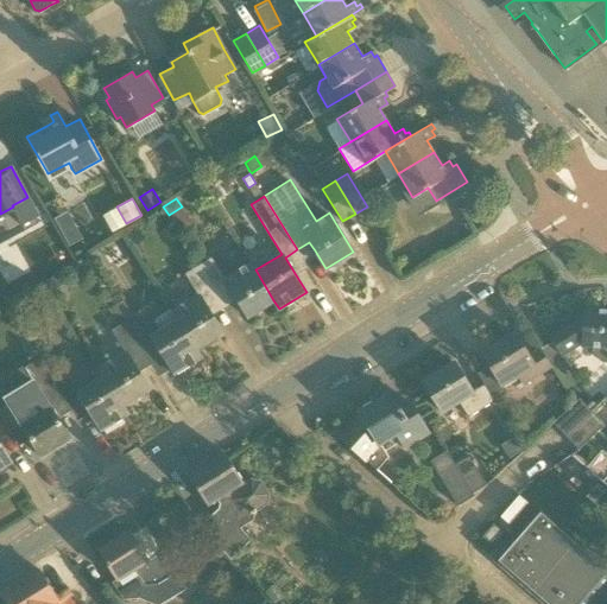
[(247,317),(273,300),(255,269),(251,261),(225,278),(210,255),(197,264),(219,298),(231,291),(247,317)]
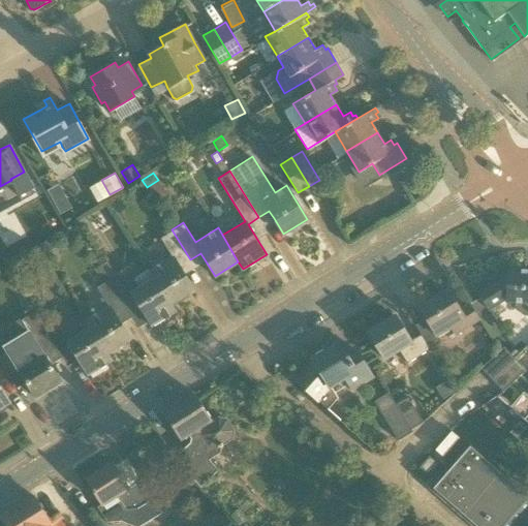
[(180,267),(190,259),(172,229),(160,237),(173,256),(149,270),(153,277),(169,305),(194,289),(180,267)]
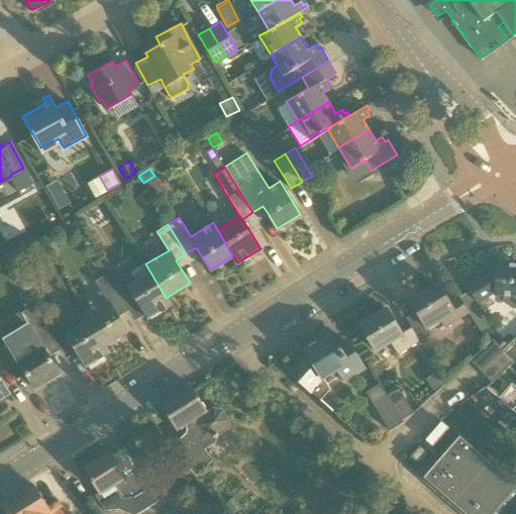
[(48,230),(38,238),(44,246),(55,238),(48,230)]
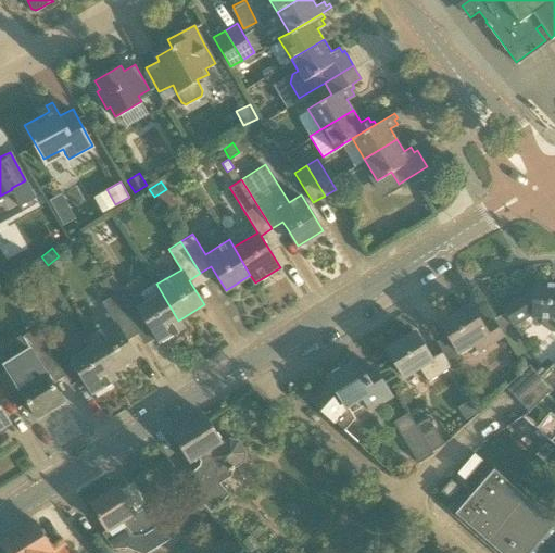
[(178,321),(161,291),(144,302),(138,291),(131,296),(126,285),(122,288),(112,273),(104,277),(133,324),(143,317),(160,342),(183,327),(178,321)]
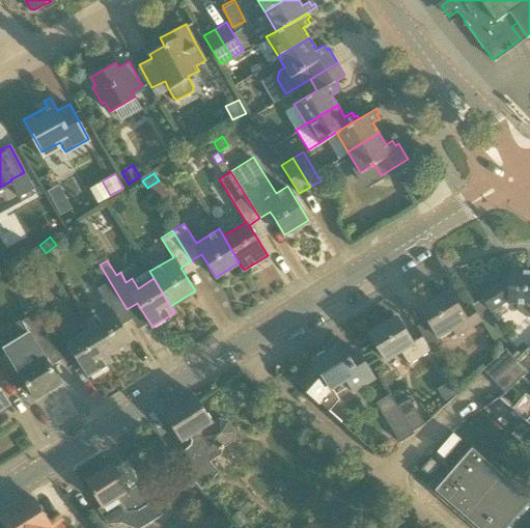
[(100,266),(94,269),(100,277),(105,274),(100,266)]
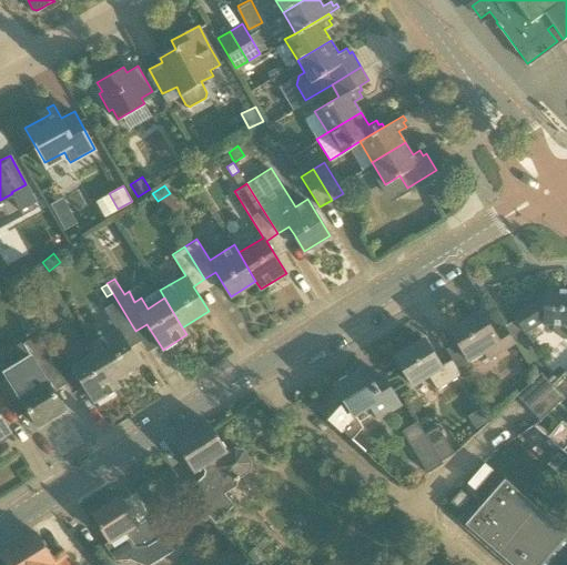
[(539,296),(514,313),(515,316),(523,329),(525,332),(544,320),(544,323),(554,323),(553,328),(564,336),(566,339),(566,290),(563,290),(549,289),(545,289),(545,298),(539,296)]
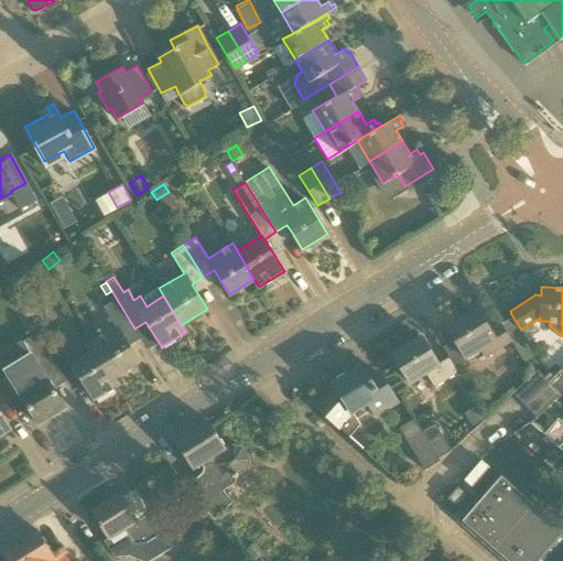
[(123,335),(134,328),(116,297),(103,304),(116,325),(91,341),(96,348),(114,377),(139,360),(123,335)]
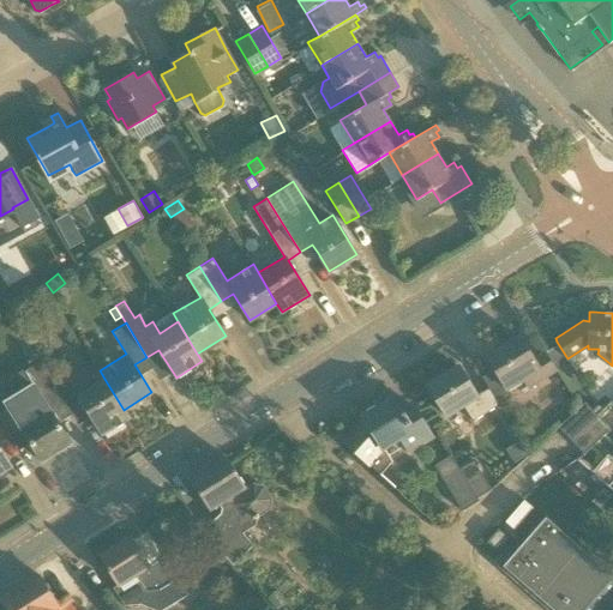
[(545,350),(533,357),(520,336),(487,356),(494,368),(482,376),(488,387),(499,404),(511,396),(508,390),(524,379),(529,386),(557,369),(545,350)]
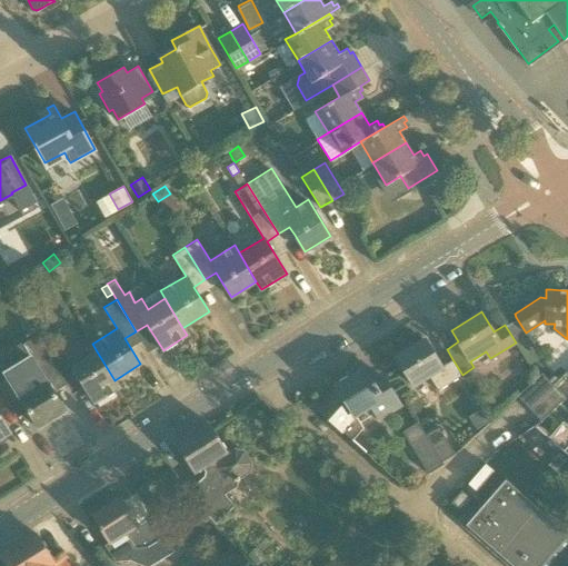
[(62,376),(48,353),(45,349),(37,335),(22,344),(31,357),(6,373),(39,427),(66,410),(49,384),(62,376)]
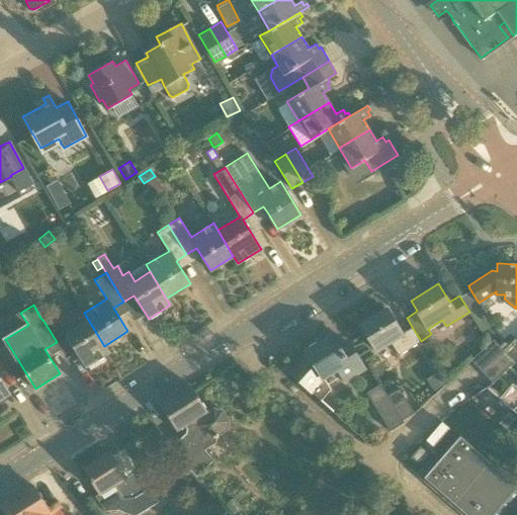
[(360,325),(376,350),(391,342),(398,354),(421,341),(412,327),(402,333),(386,308),(360,325)]
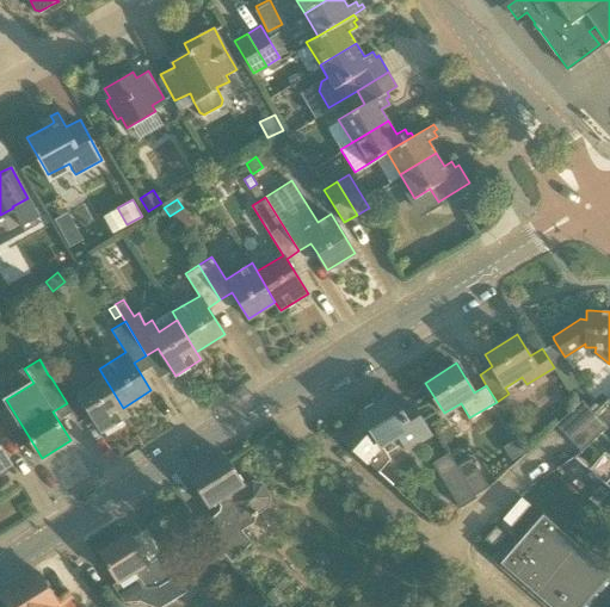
[(123,408),(104,377),(79,392),(65,370),(51,378),(67,403),(73,414),(85,406),(102,432),(128,415),(123,408)]
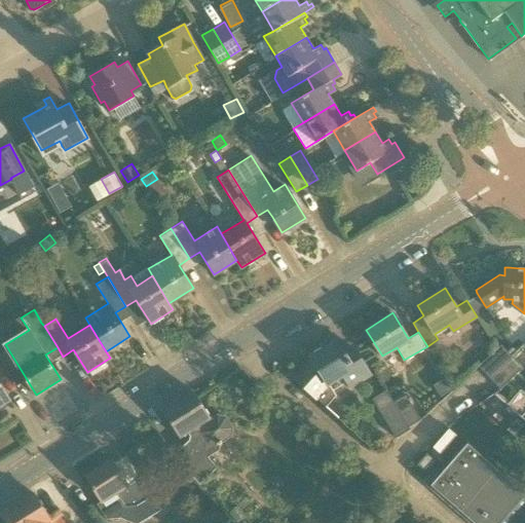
[(370,373),(352,346),(344,351),(337,340),(310,357),(292,378),(316,400),(317,399),(325,405),(335,395),(328,383),(343,374),(350,385),(370,373)]
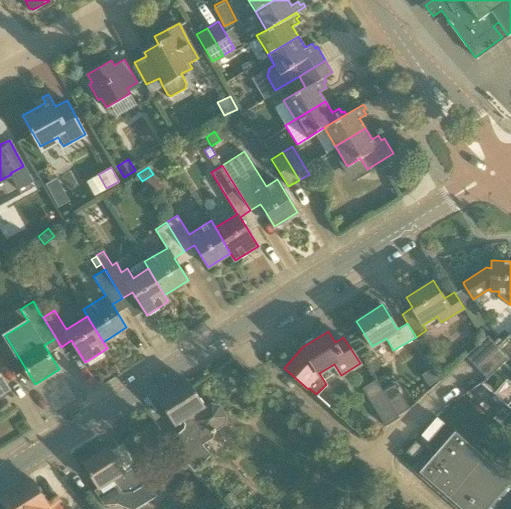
[(487,334),(465,355),(475,366),(497,345),(487,334)]
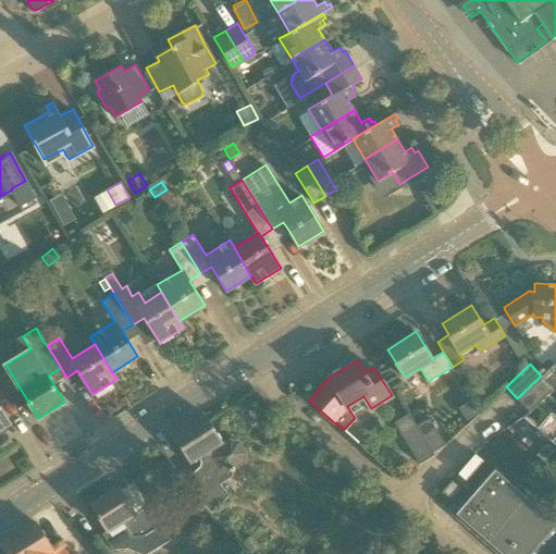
[(517,398),(529,410),(553,389),(541,376),(517,398)]
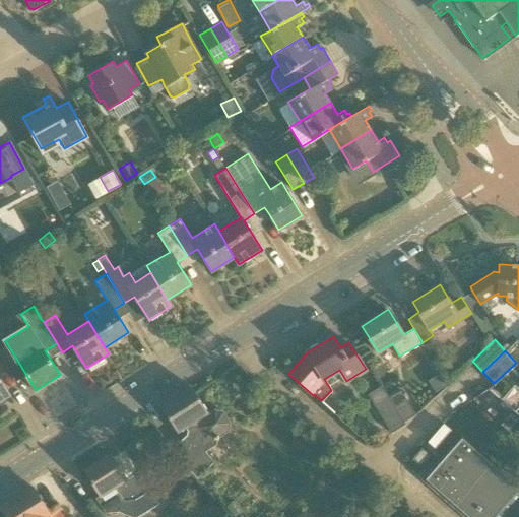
[(444,378),(432,386),(436,391),(448,383),(444,378)]
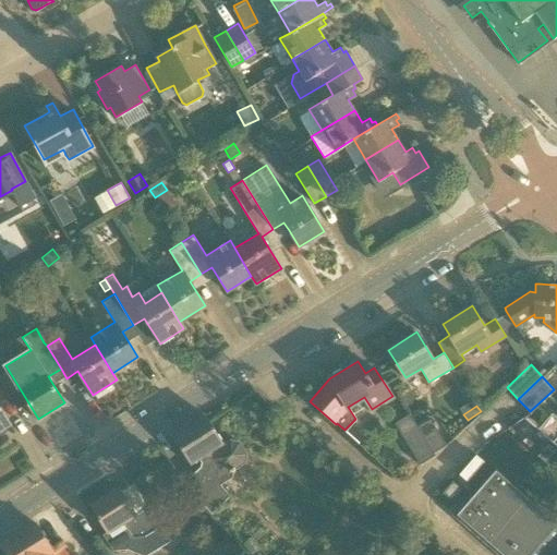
[(0,429),(10,423),(0,407),(0,429)]
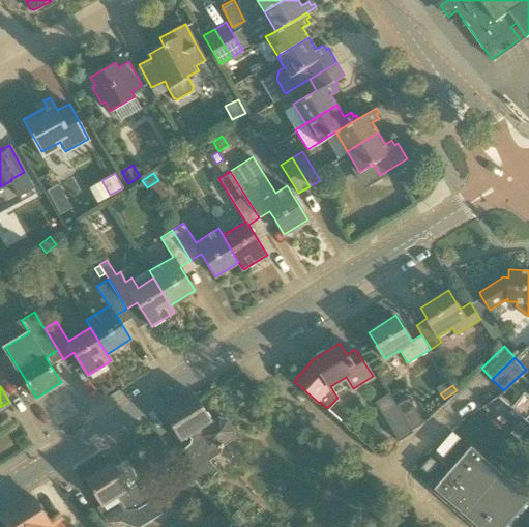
[(195,392),(164,413),(181,440),(188,435),(205,426),(203,435),(209,445),(221,446),(233,439),(235,430),(227,418),(218,416),(212,420),(198,398),(195,392)]
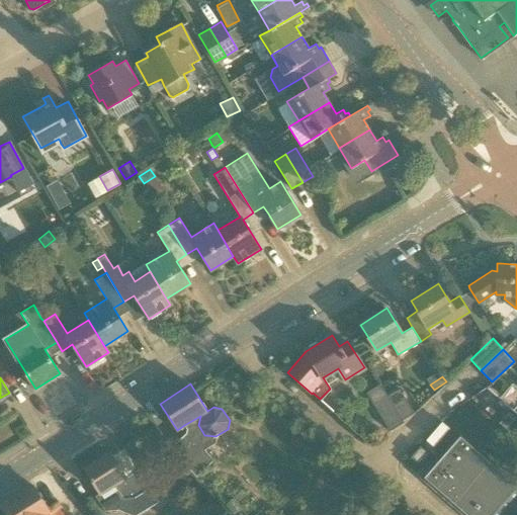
[(414,412),(403,395),(399,389),(396,391),(388,396),(403,420),(414,412)]
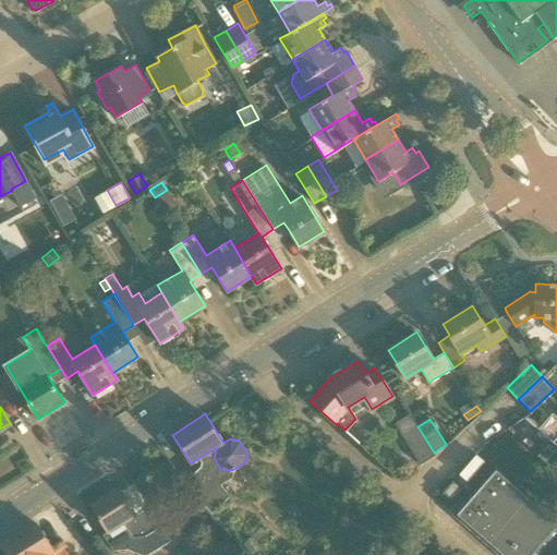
[(434,453),(418,426),(416,424),(401,434),(420,463),(435,455),(434,453)]
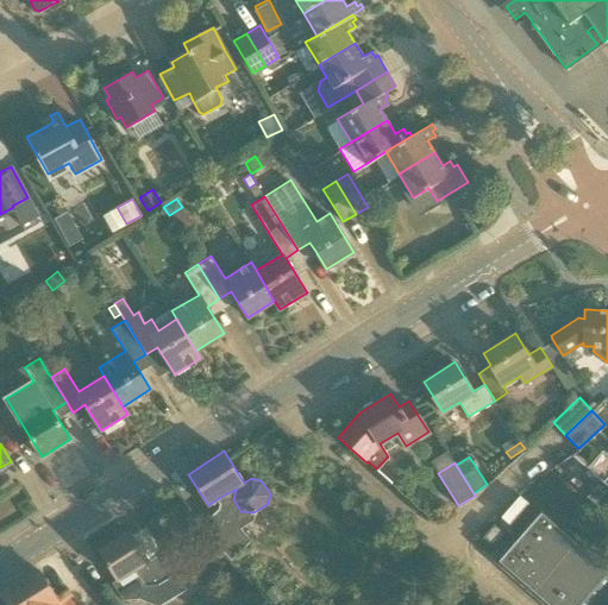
[(601,484),(589,497),(595,502),(607,490),(601,484)]
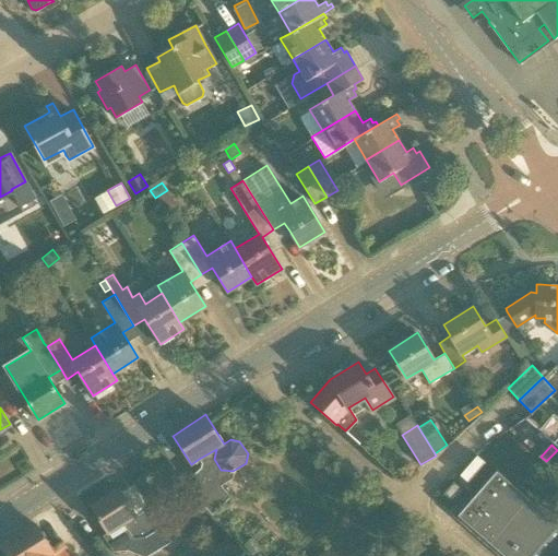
[(476,454),(459,474),(467,482),(485,461),(476,454)]
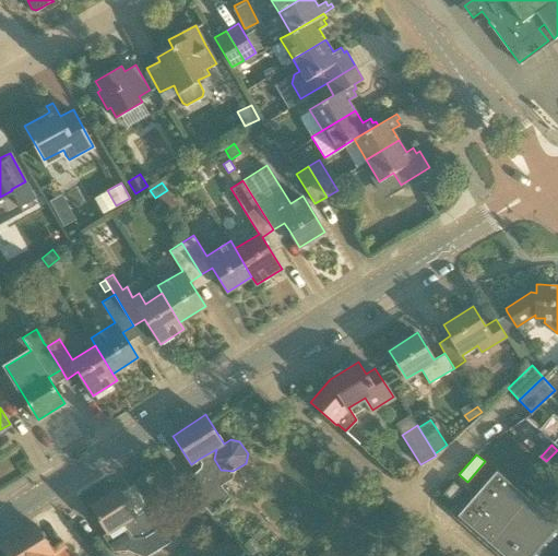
[(200,468),(183,483),(201,503),(211,513),(229,496),(220,485),(202,462),(200,468)]
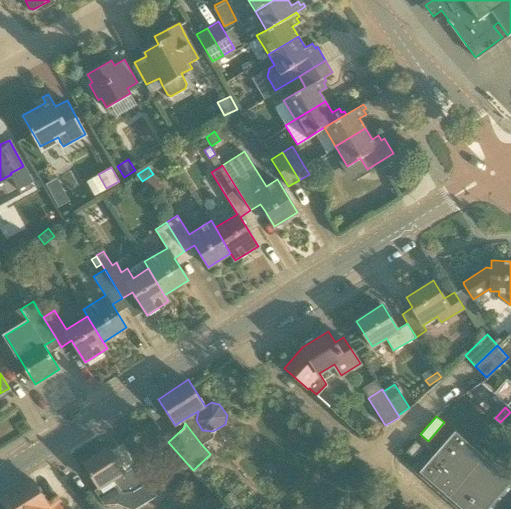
[(487,508),(510,482),(510,478),(454,429),(417,472),(460,508),(487,508)]
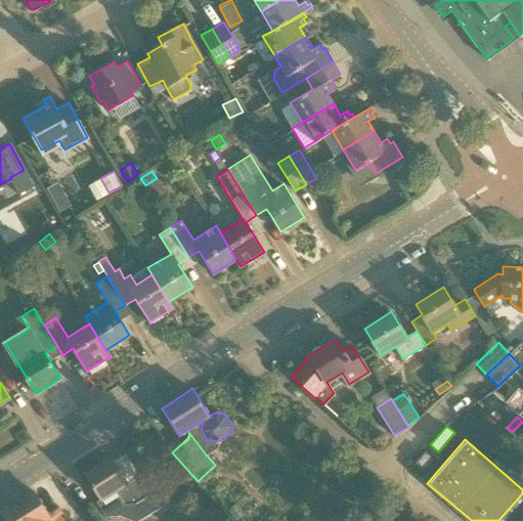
[(423,469),(433,458),(425,450),(416,462),(423,469)]
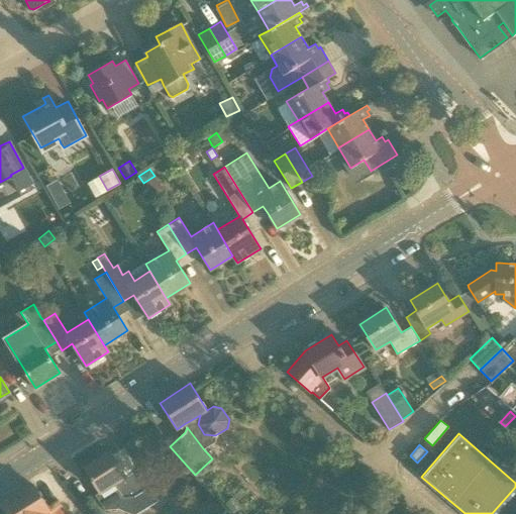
[(88,466),(84,468),(89,476),(100,493),(96,495),(105,508),(117,508),(122,497),(136,495),(141,492),(149,487),(142,476),(136,468),(134,470),(125,475),(112,453),(110,451),(106,454),(88,466)]
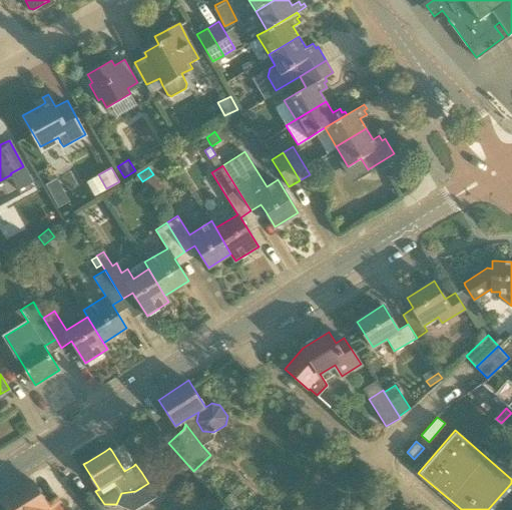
[(33,479),(1,500),(7,509),(68,509),(57,497),(49,504),(33,479)]
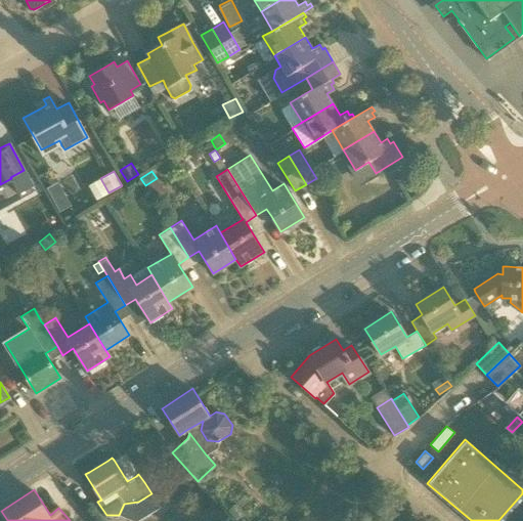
[(205,511),(212,520),(215,520),(223,515),(214,504),(205,511)]
